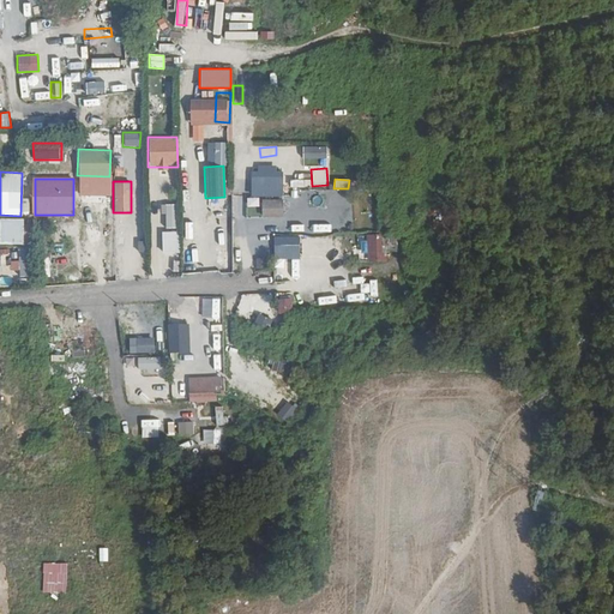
[(277,199),(277,182),(265,182),(265,199),(277,199)]
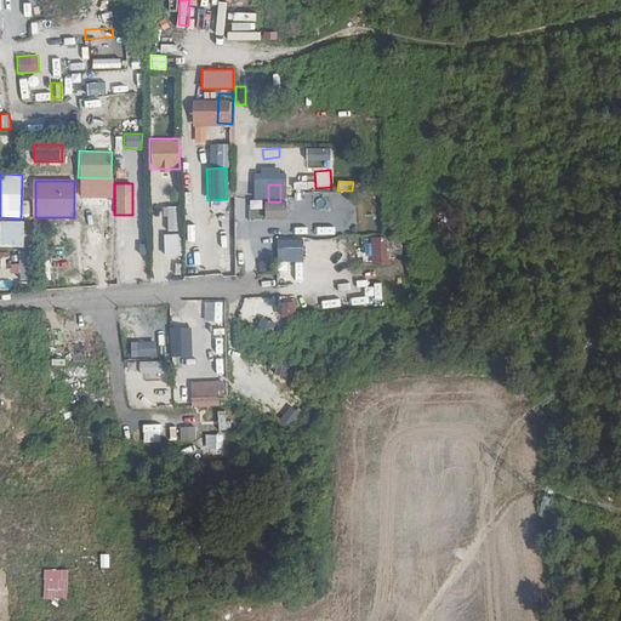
[(166,187),(147,187),(148,204),(166,204),(166,187)]
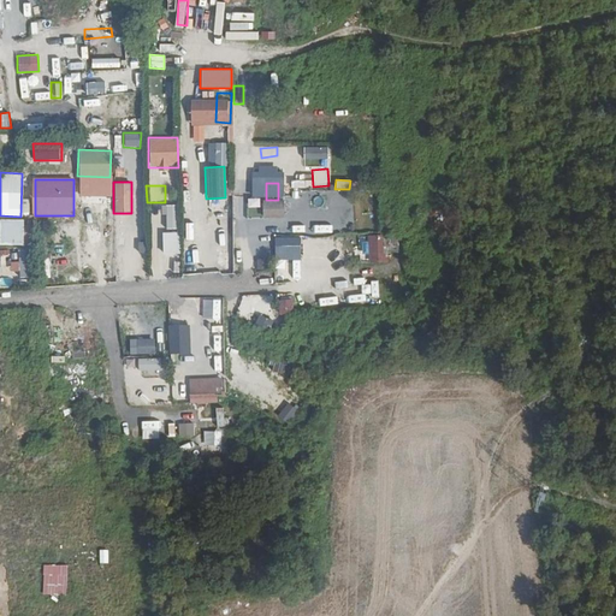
[(284,217),(284,201),(265,202),(265,217),(284,217)]
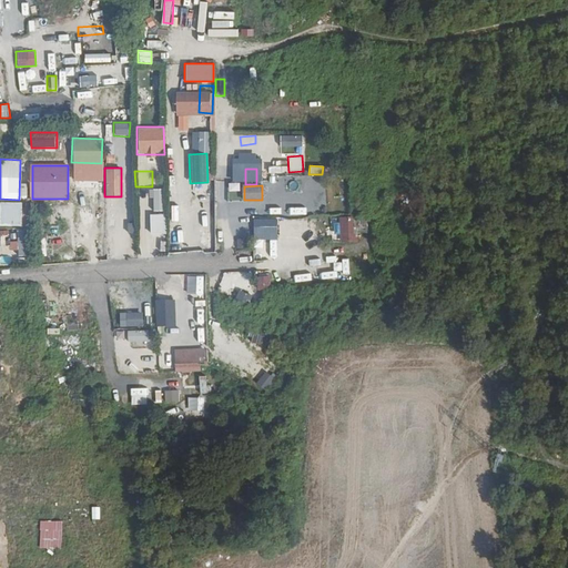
[(163,211),(164,189),(151,189),(151,210),(163,211)]
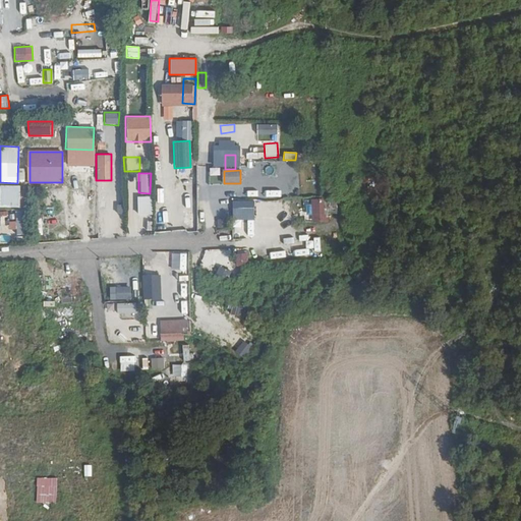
[(0,206),(20,207),(20,185),(0,184),(0,206)]
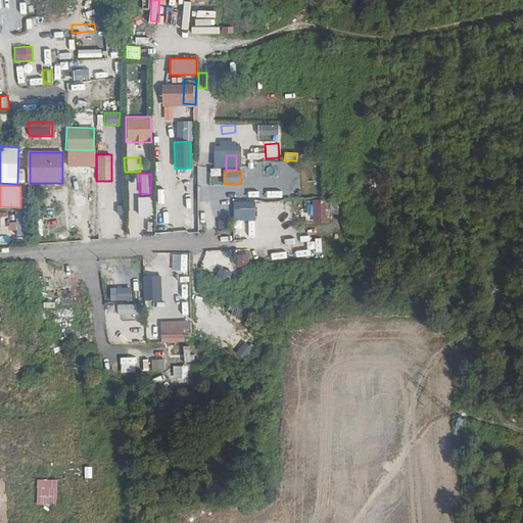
[(327,199),(305,200),(305,223),(327,222),(327,199)]
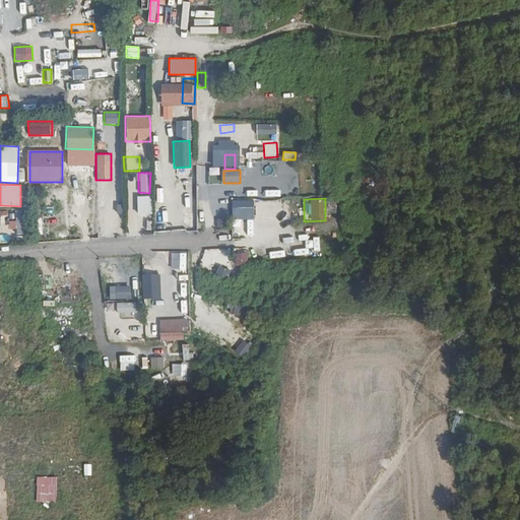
[(15,220),(9,220),(9,235),(24,235),(24,211),(14,211),(15,220)]
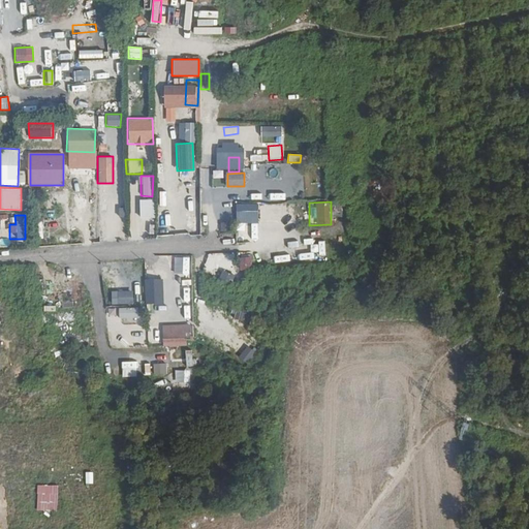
[(218,223),(220,231),(231,229),(229,221),(218,223)]
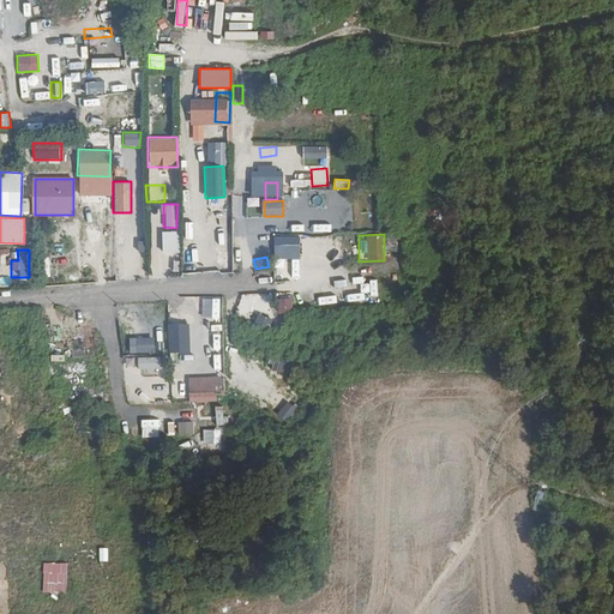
[(283,259),(276,259),(277,268),(302,265),(301,258),(283,259)]
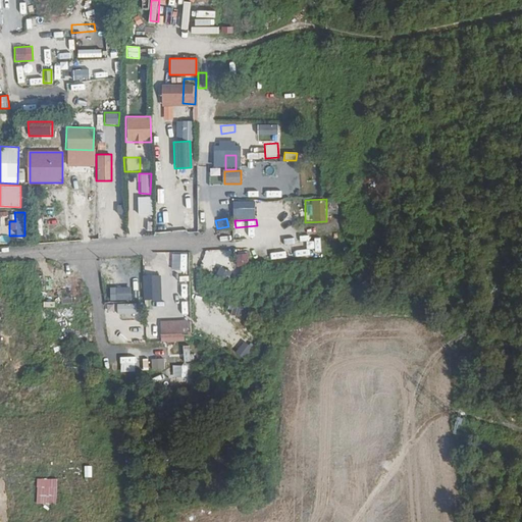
[(304,244),(299,245),(300,252),(316,251),(315,231),(303,232),(304,244)]
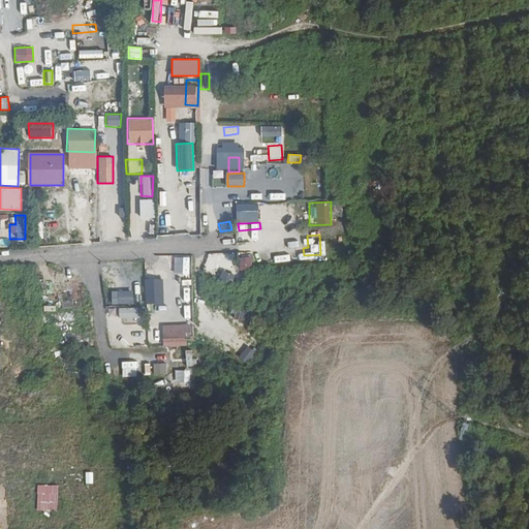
[(250,256),(238,257),(239,268),(251,267),(250,256)]
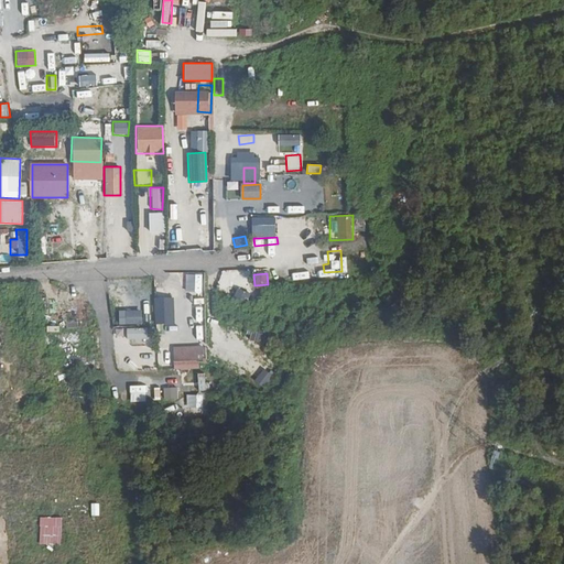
[(172,297),(154,297),(155,315),(173,314),(172,297)]
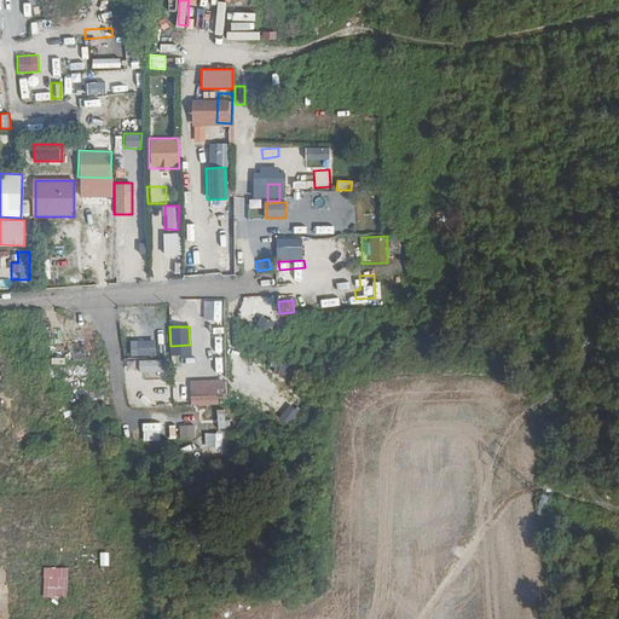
[(137,357),(155,356),(155,340),(136,341),(137,357)]
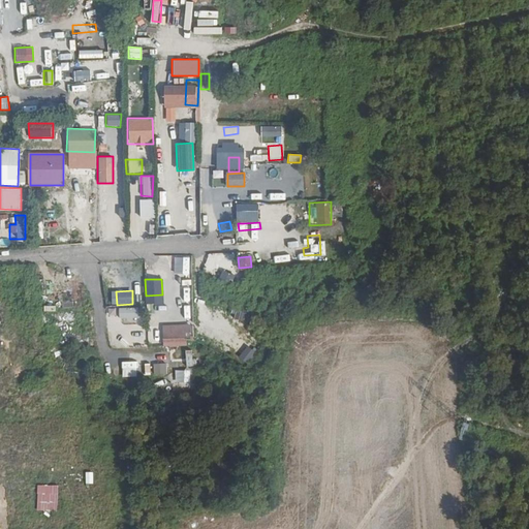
[(137,317),(136,307),(118,308),(118,318),(137,317)]
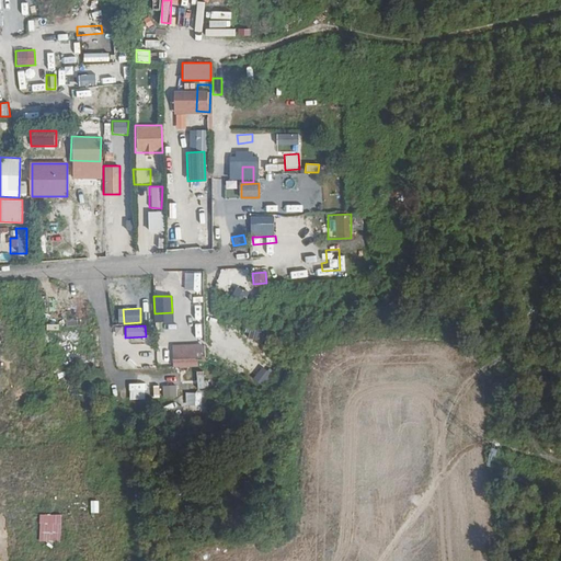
[(206,361),(205,350),(196,351),(196,353),(174,353),(175,366),(197,365),(197,362),(206,361)]
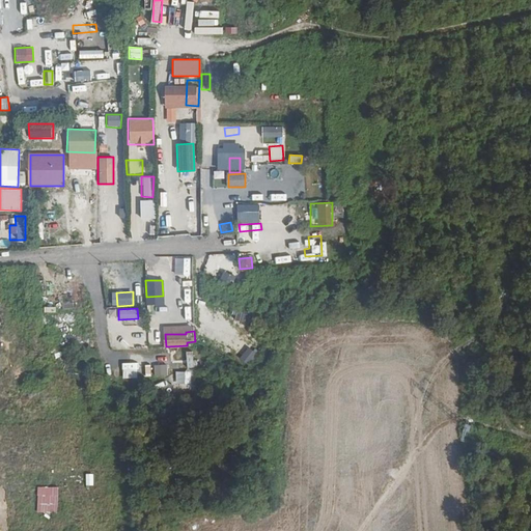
[(123,333),(123,347),(137,346),(136,332),(123,333)]
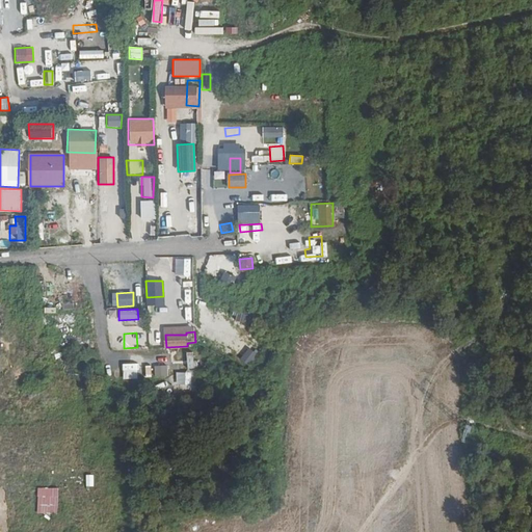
[(166,365),(153,365),(154,376),(167,376),(166,365)]
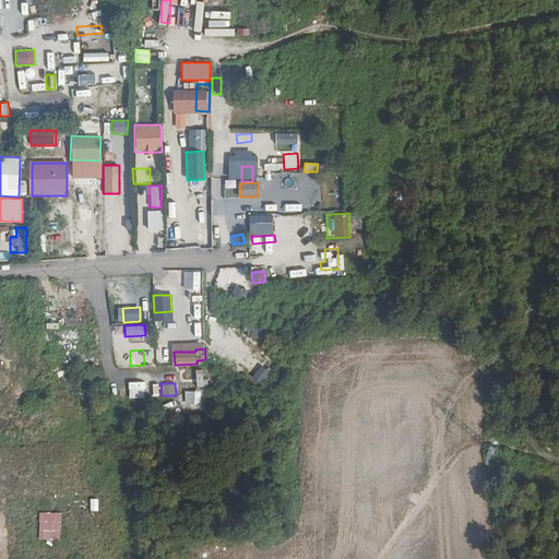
[(118,388),(118,403),(134,403),(134,388),(118,388)]
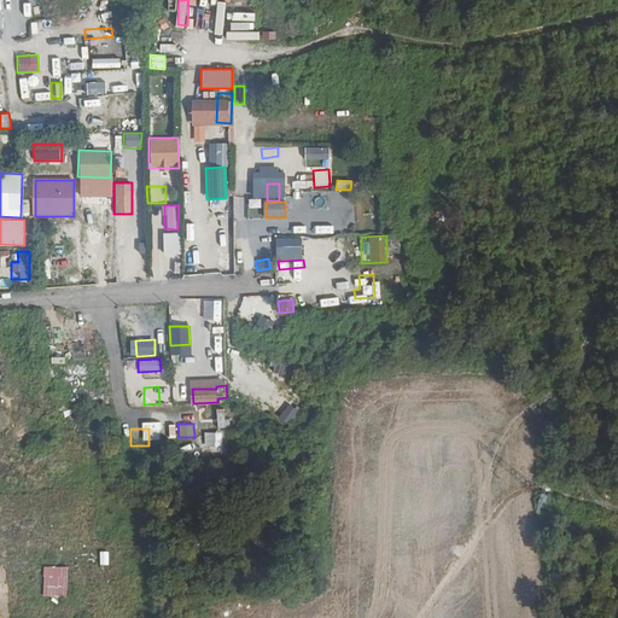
[(93,583),(112,582),(111,553),(92,554),(93,583)]
